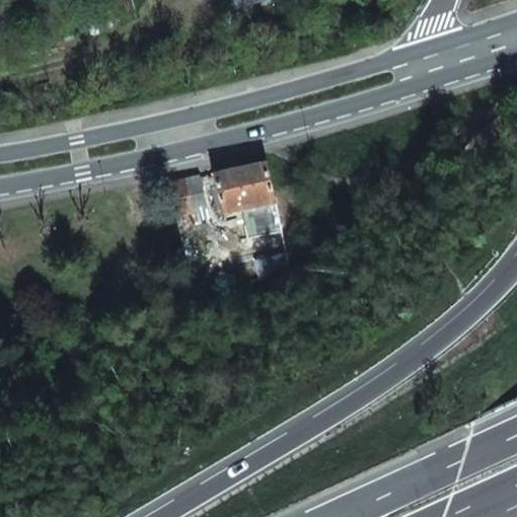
[(234,0),(237,9),(271,0),(234,0)]
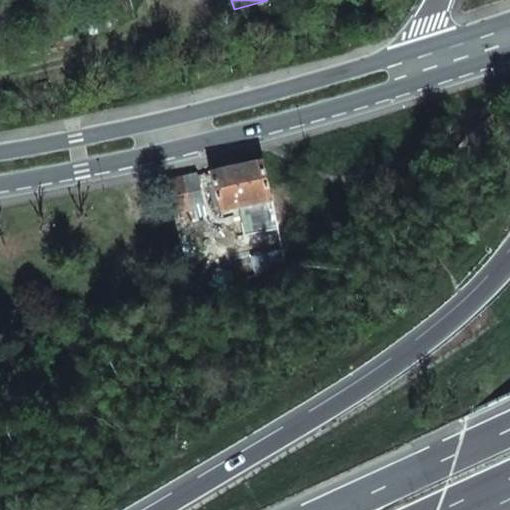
[(261,196),(271,193),(263,156),(211,169),(219,206),(261,196)]
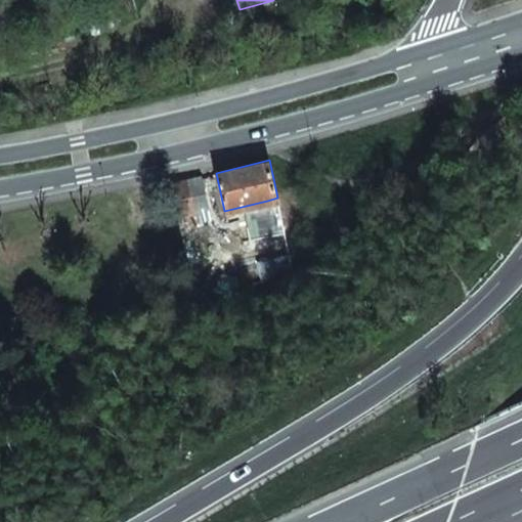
[(180,224),(211,216),(202,176),(170,184),(180,224)]
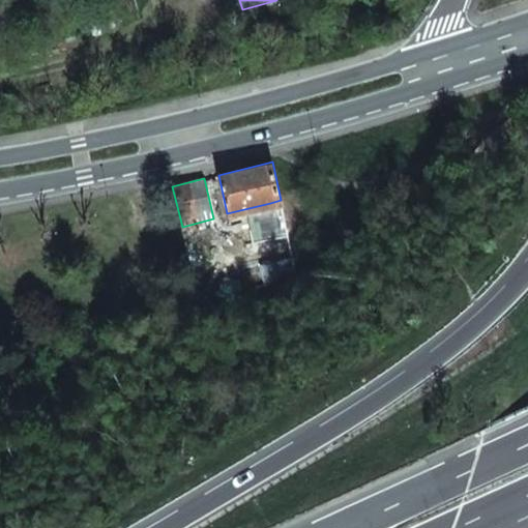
[(279,239),(288,234),(281,200),(270,203),(279,239)]
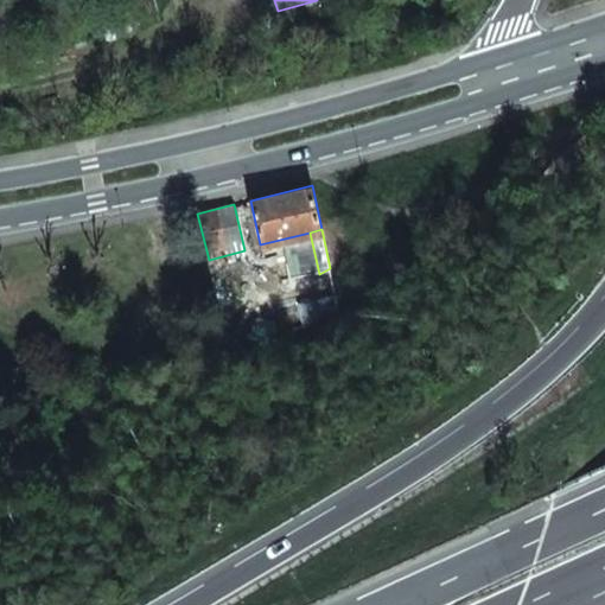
[(451,262),(453,273),(465,268),(462,259),(451,262)]
